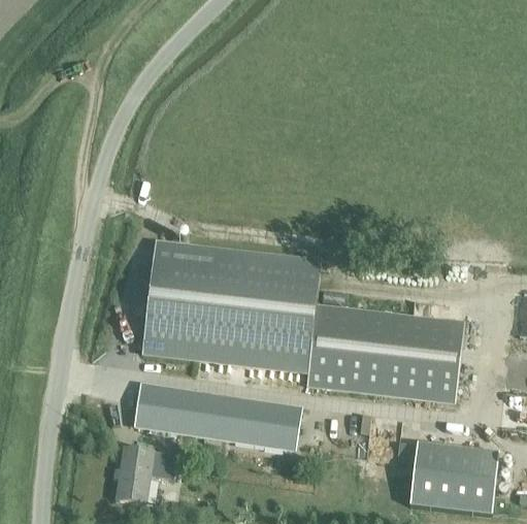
[(320,263),(154,243),(141,351),(307,370),(315,304),(320,263)]
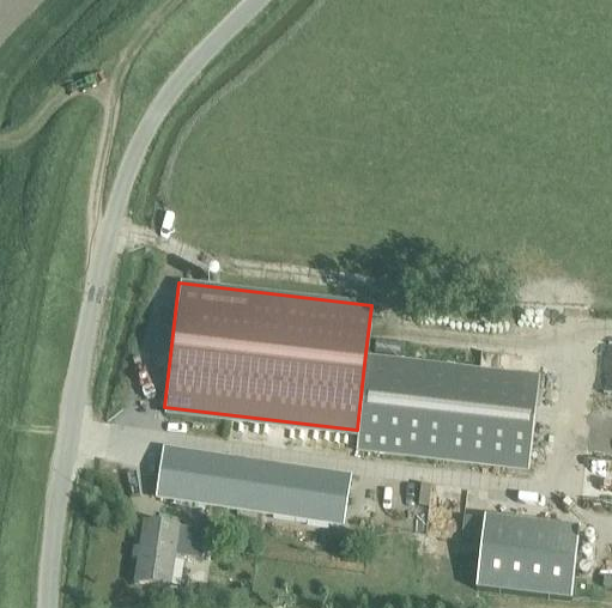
[(611,340),(604,339),(597,382),(611,384),(611,340)]
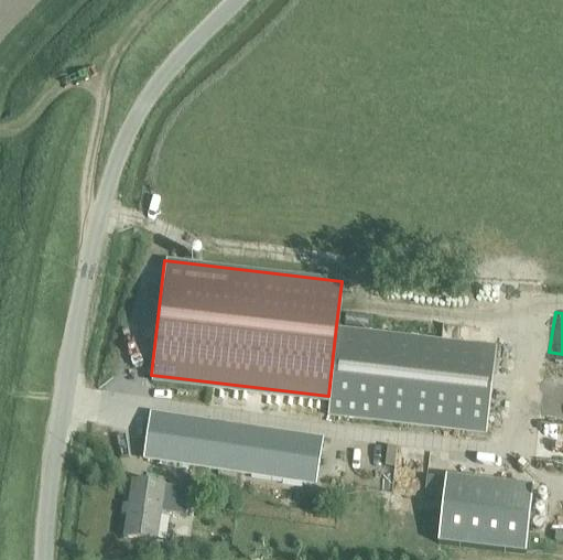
[(326,411),(485,430),(495,344),(336,325),(328,396),(326,411)]
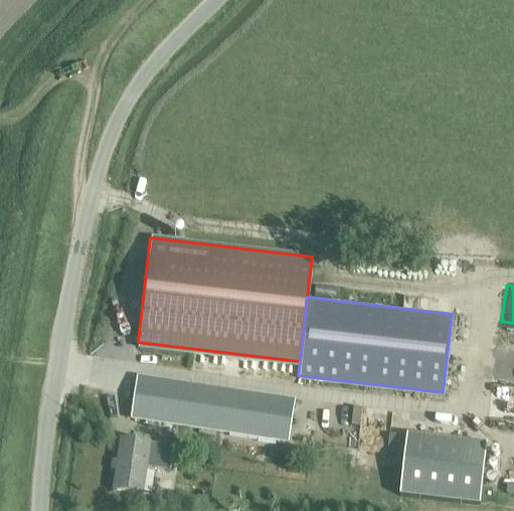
[(131,415),(287,438),(293,398),(136,375),(131,415)]
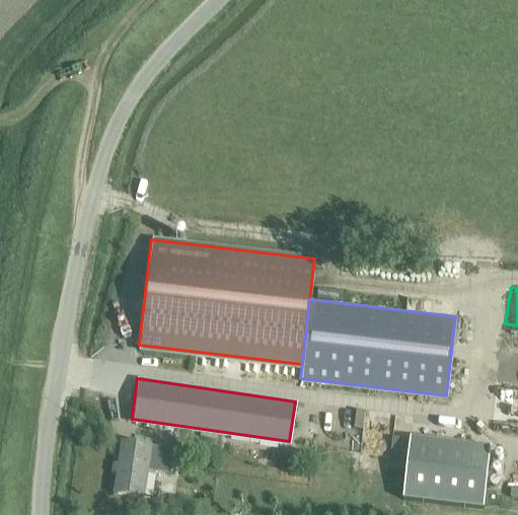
[(396,493),(475,503),(483,444),(403,435),(396,493)]
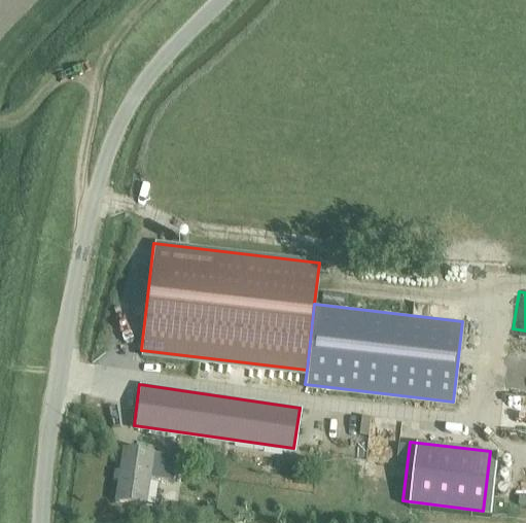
[(114,498),(145,503),(149,476),(172,479),(176,454),(123,446),(114,498)]
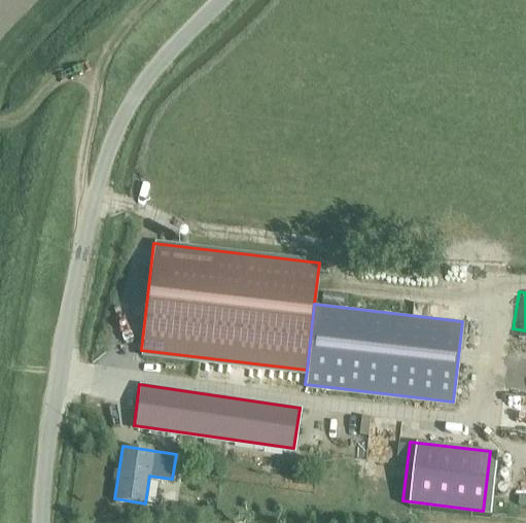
All buildings are outlined.
